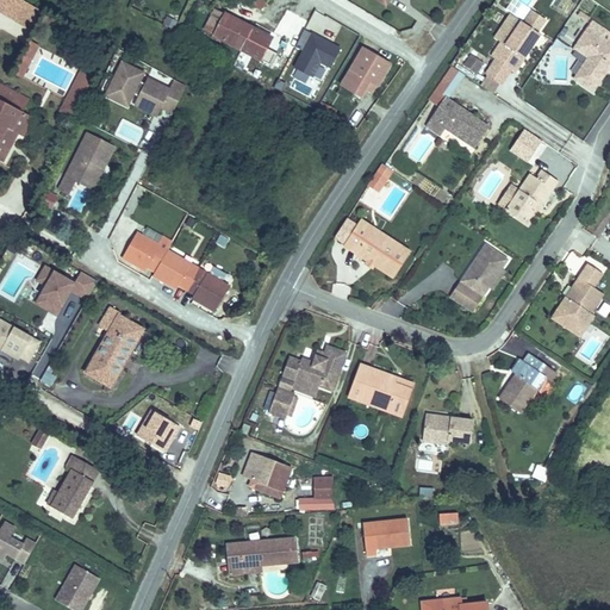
[(18,0),(0,0),(0,12),(31,30),(41,12),(18,0)]
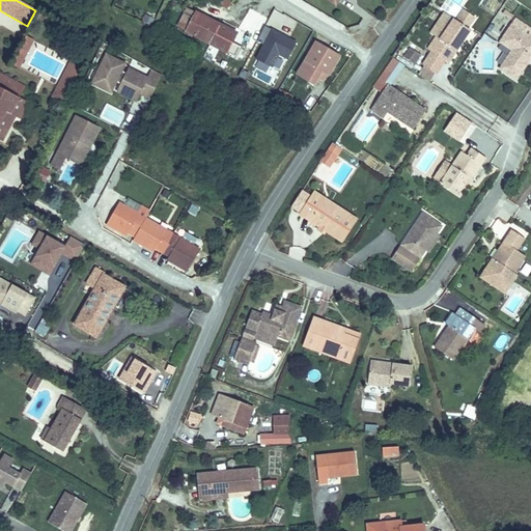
[(233,0),(215,0),(226,8),(233,0)]
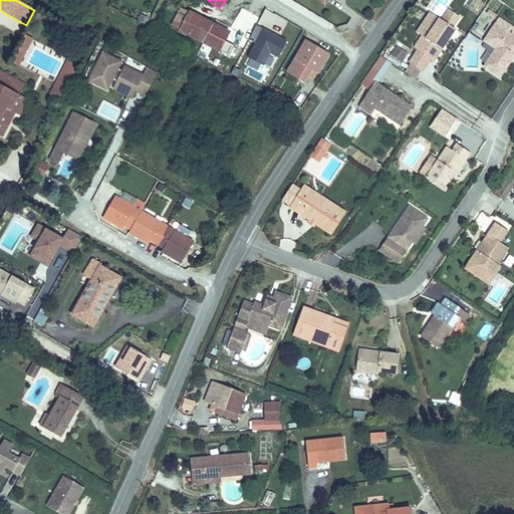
[(189,11),(182,8),(178,15),(185,18),(189,11)]
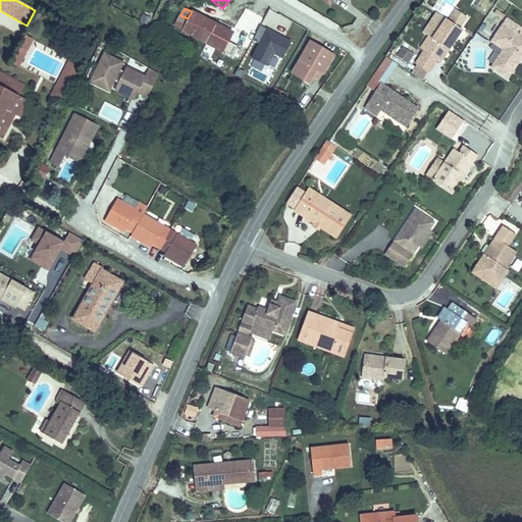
[(440,62),(463,30),(460,28),(467,17),(456,10),(449,20),(446,18),(432,38),(429,36),(421,48),(440,62)]
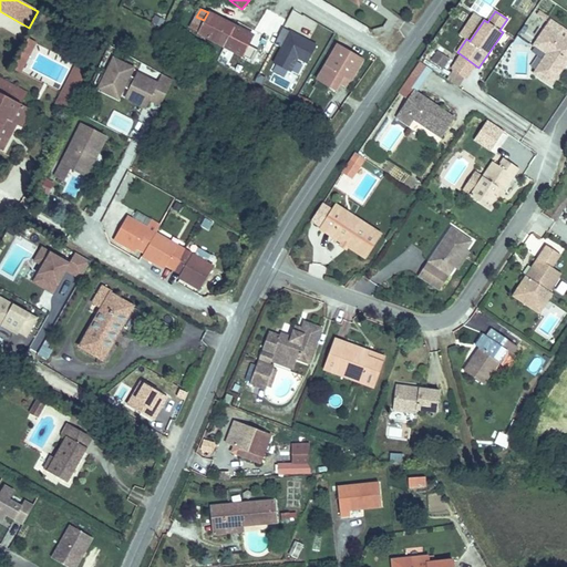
[(253,35),(208,12),(204,20),(196,17),(189,29),(255,63),(260,53),(247,47),(253,35)]
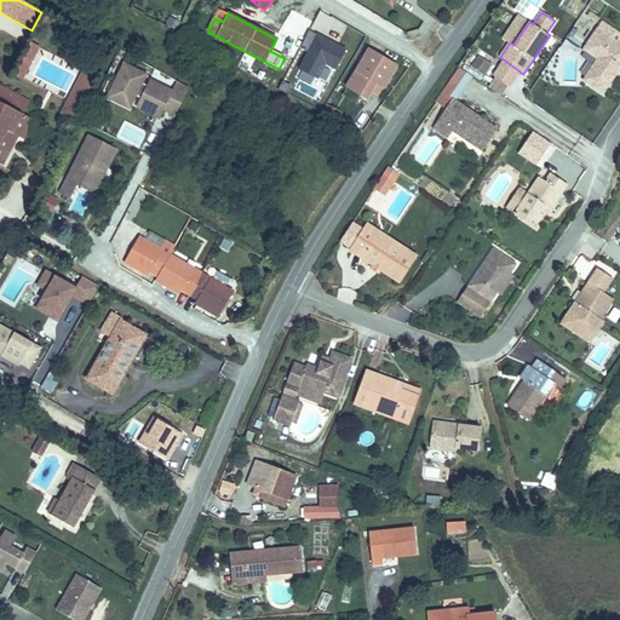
[(514,45),(529,22),(520,15),(504,39),(510,42),(514,45)]
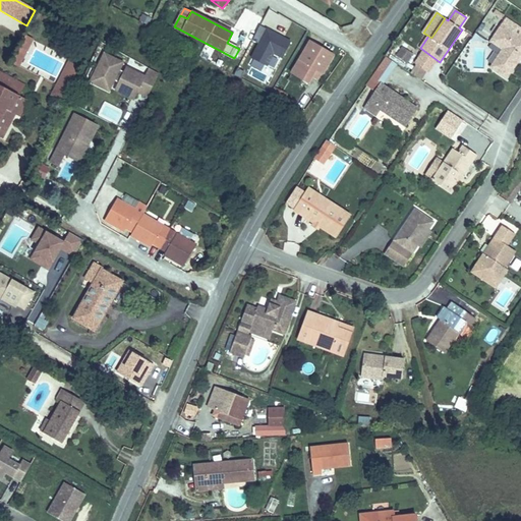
[(141,14),(139,21),(149,24),(151,17),(141,14)]
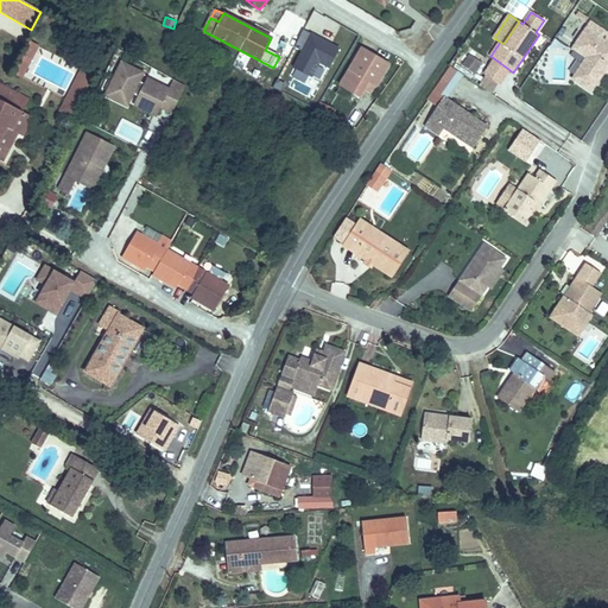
[(607,43),(600,38),(606,31),(590,21),(574,45),(584,52),(587,57),(586,59),(572,78),(591,92),(605,71),(602,70),(607,64),(607,43)]
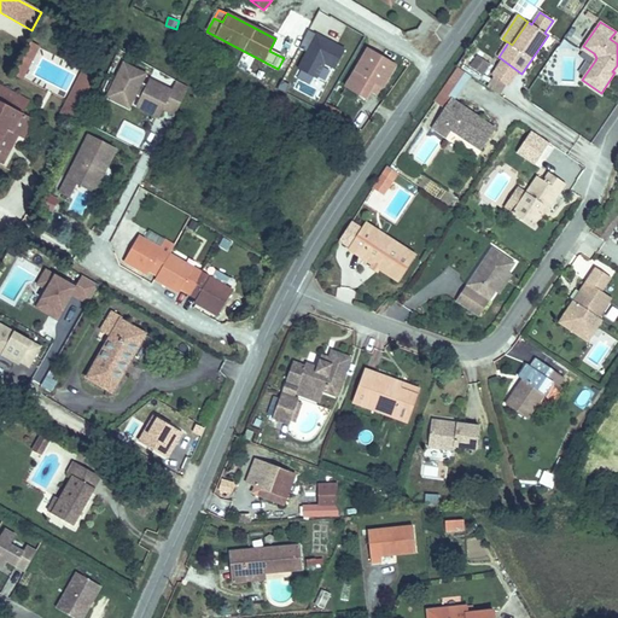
[(345,50),(324,39),(321,41),(315,38),(298,69),(316,79),(325,63),(336,69),(345,50)]
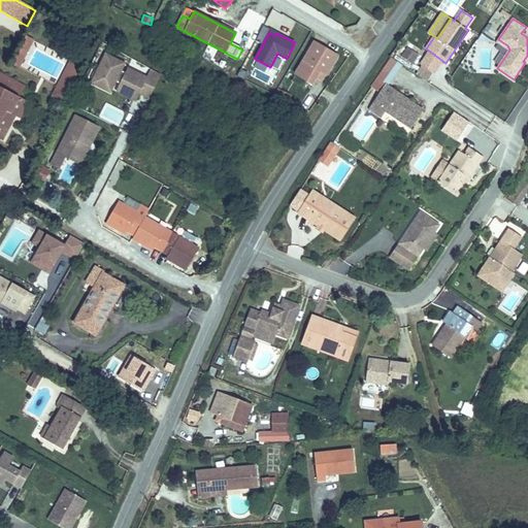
[(12,63),(19,67),(33,40),(26,36),(12,63)]
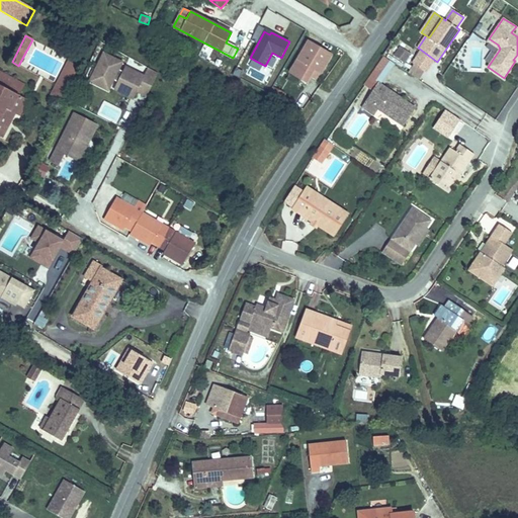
[(498,45),(489,38),(488,40),(500,49),(498,45)]
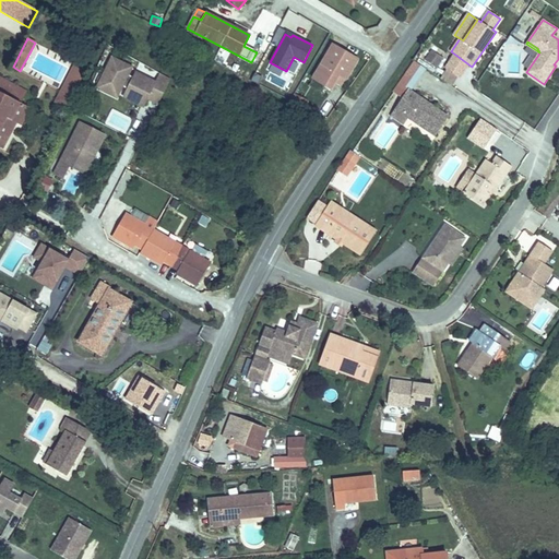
[(346,79),(357,59),(333,45),(313,79),(331,88),(334,81),(339,74),(346,79)]
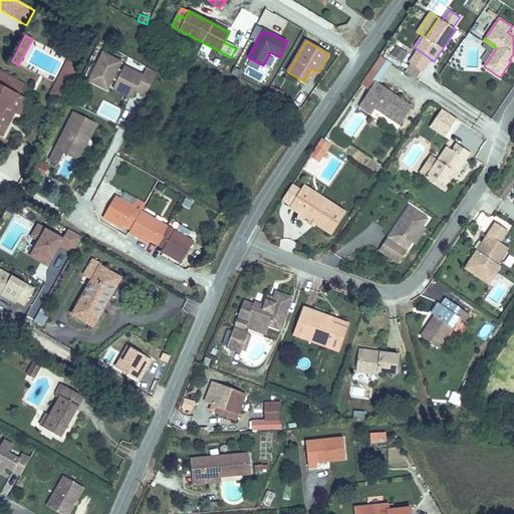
[(86,49),(80,46),(77,52),(83,55),(86,49)]
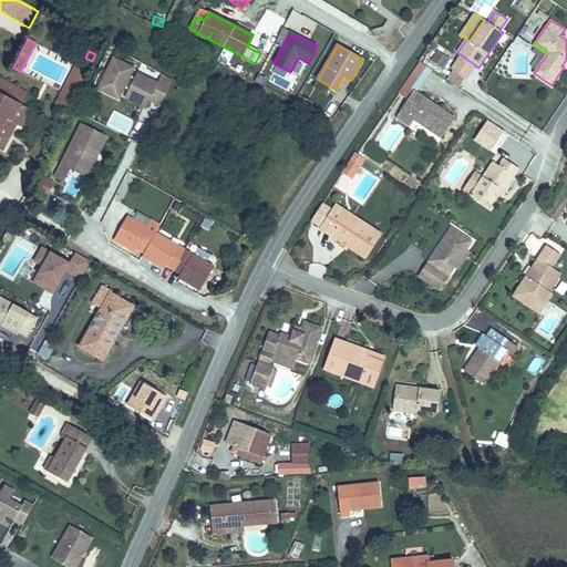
[(443,68),(447,61),(436,53),(431,61),(443,68)]
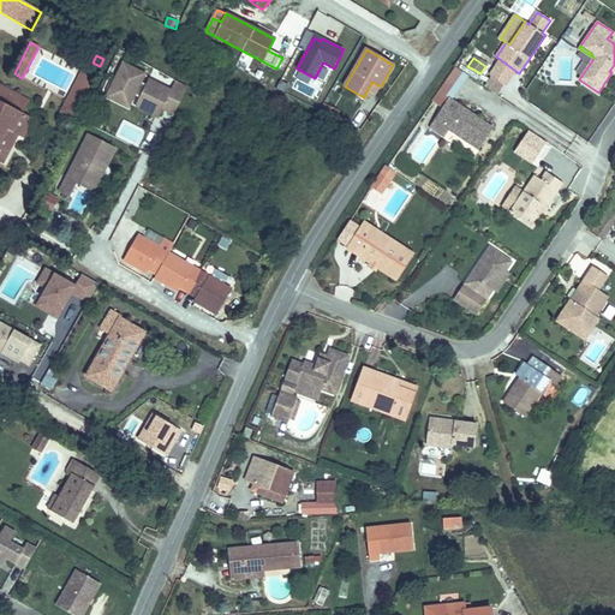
[(144,75),(124,64),(107,96),(129,107),(135,95),(139,97),(137,102),(142,105),(148,103),(162,111),(163,108),(174,114),(187,87),(177,81),(171,90),(148,79),(145,84),(141,82),(144,75)]
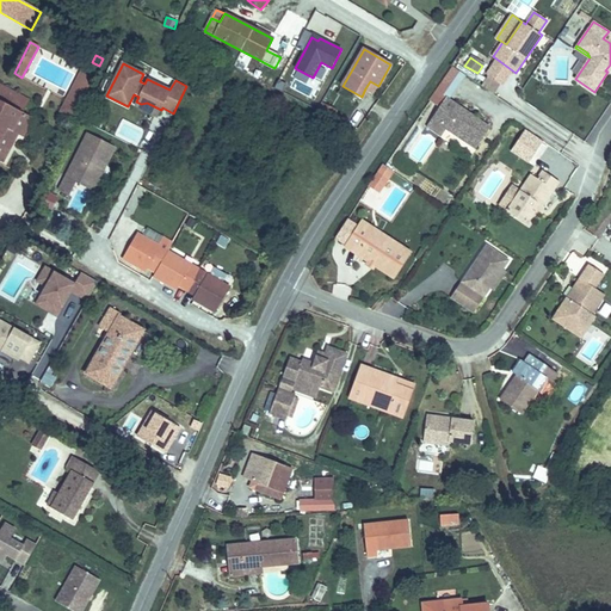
[(67,100),(79,106),(90,84),(85,81),(88,73),(82,69),(67,100)]
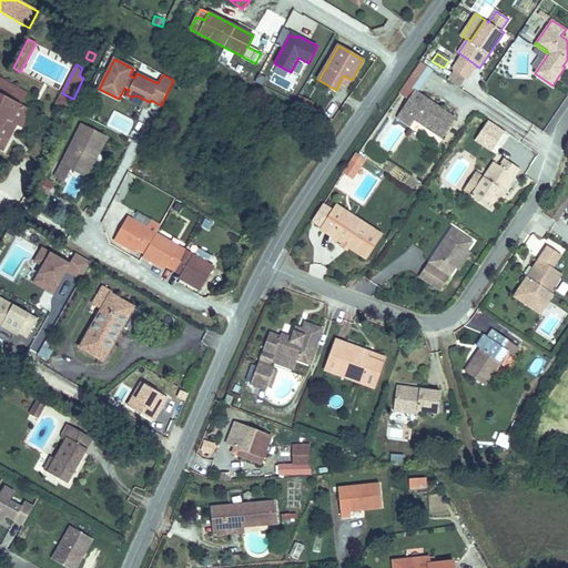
[(344,75),(340,82),(346,87),(351,79),(344,75)]
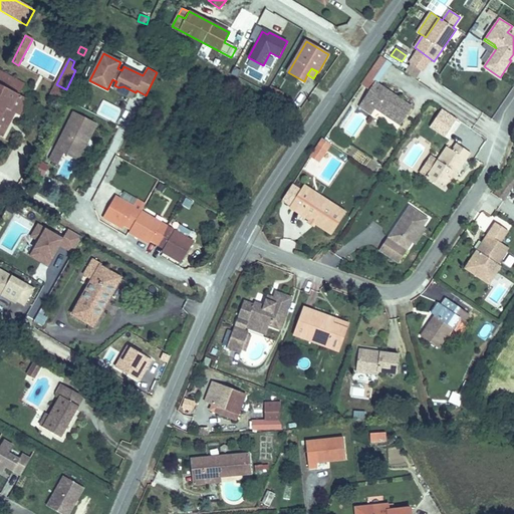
[(18,94),(23,84),(0,71),(0,116),(6,106),(10,108),(18,94)]
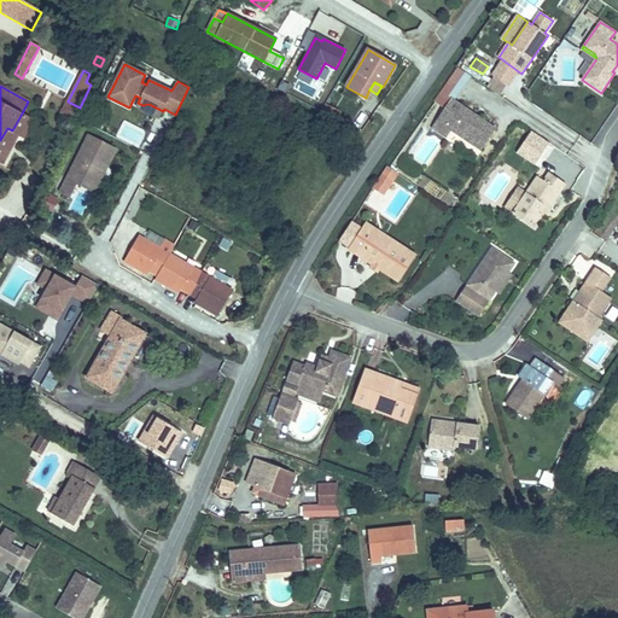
[(495,129),(479,117),(478,121),(473,117),(474,115),(452,98),(437,120),(449,128),(481,150),(495,129)]
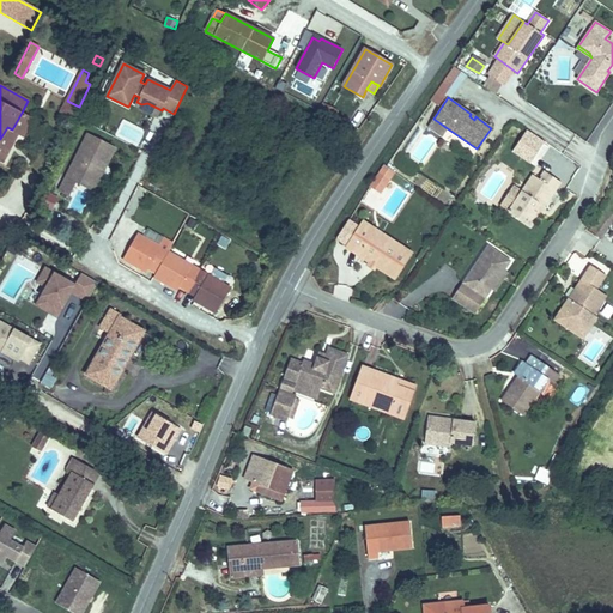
[(67,101),(61,111),(73,119),(79,107),(67,101)]
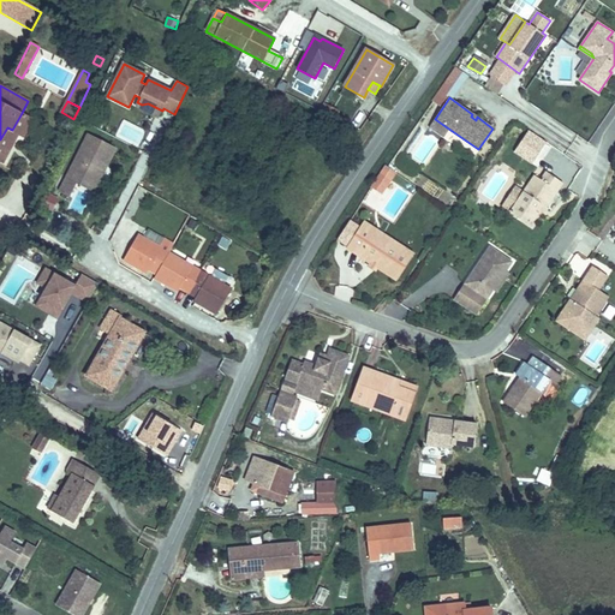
[(142,105),(137,102),(136,106),(159,117),(162,111),(148,103),(142,105)]
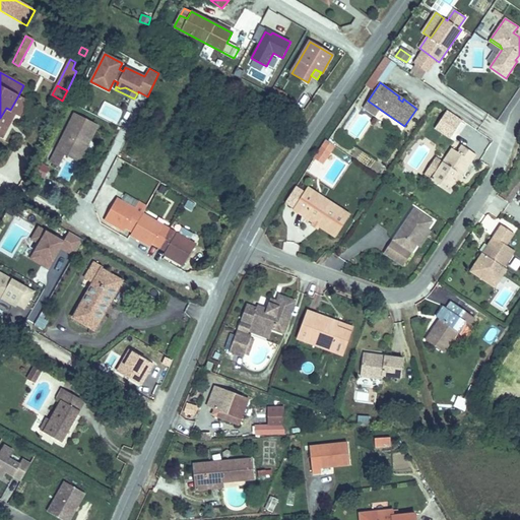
[(283,93),(276,89),(273,95),(280,100),(283,93)]
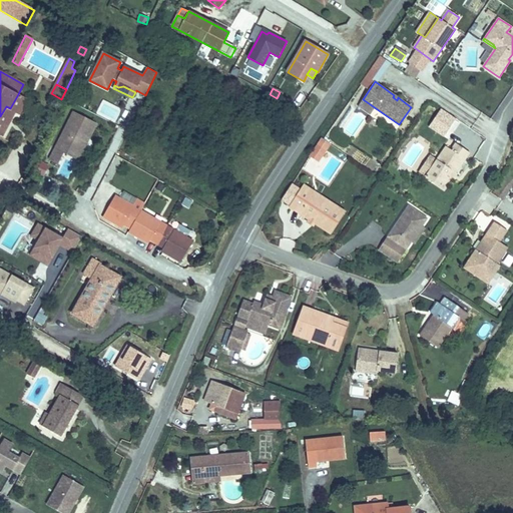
[(27,99),(18,94),(10,108),(6,106),(0,116),(0,133),(3,135),(15,111),(20,113),(27,99)]
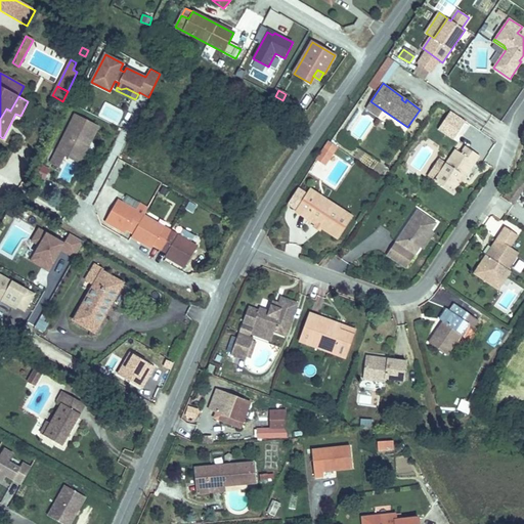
[(377,116),(381,108),(370,101),(365,108),(377,116)]
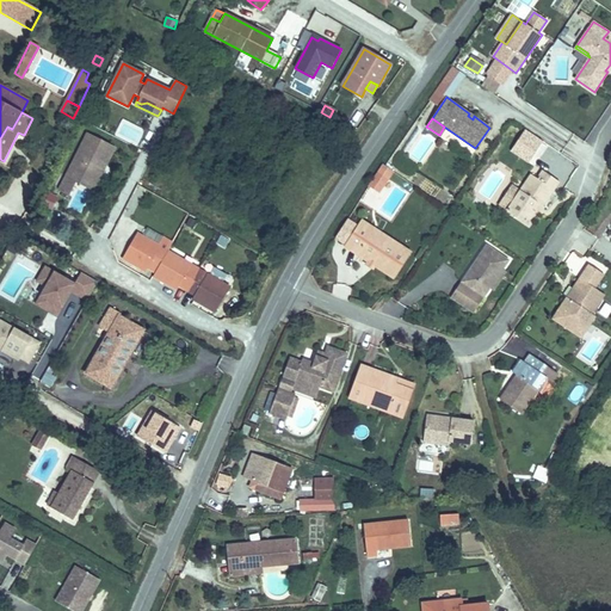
[(524,128),(508,150),(529,164),(543,141),(524,128)]
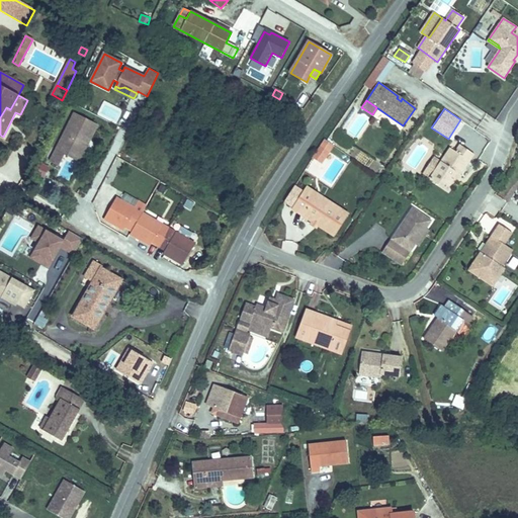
[(75,112),(50,162),(58,166),(64,154),(67,149),(82,156),(88,144),(83,142),(85,137),(88,138),(95,123),(75,112)]
